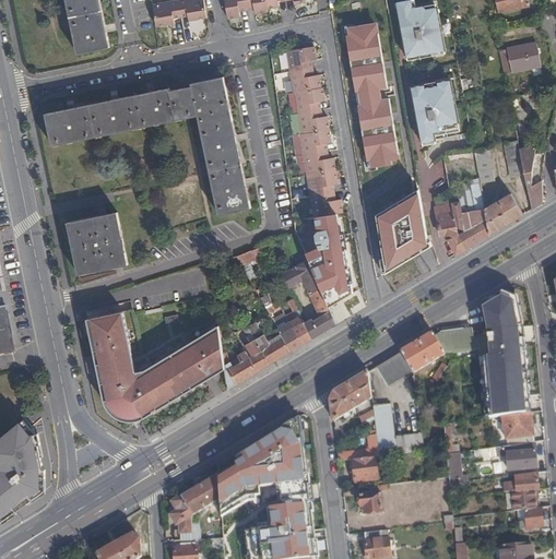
[(66,0),(77,54),(97,49),(109,46),(99,0),(66,0)]
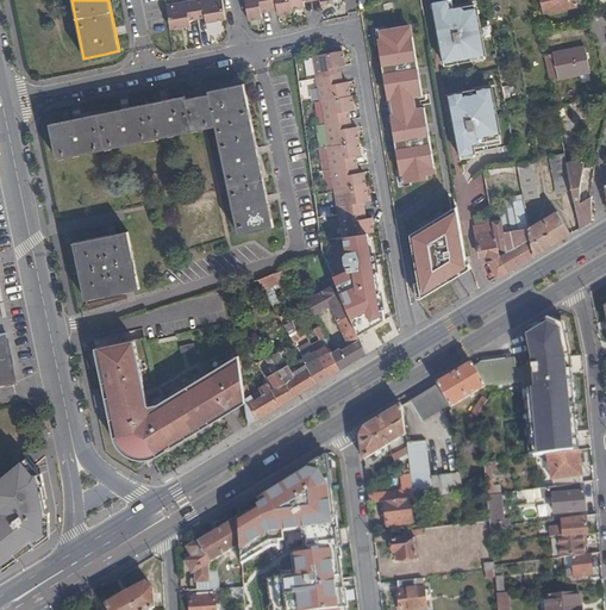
[(187,19),(195,18),(193,0),(164,6),(169,29),(188,24),(187,19)]
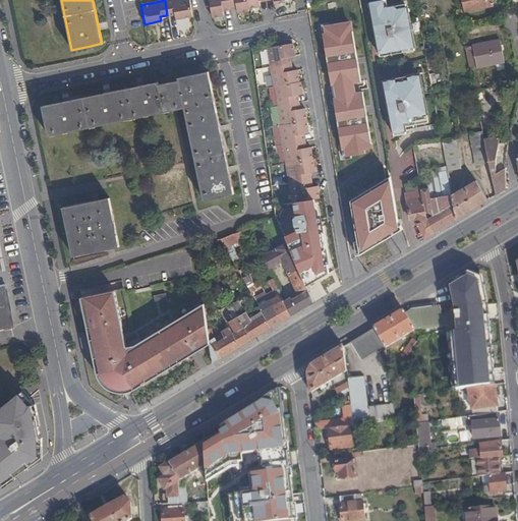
[(167,0),(165,0),(167,15),(175,13),(176,18),(192,15),(189,0),(167,0)]
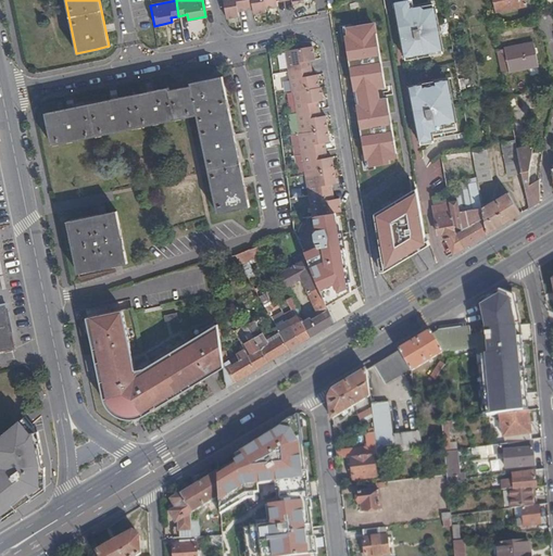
[(222,0),(226,17),(238,15),(237,10),(236,5),(244,3),(243,0),(222,0)]
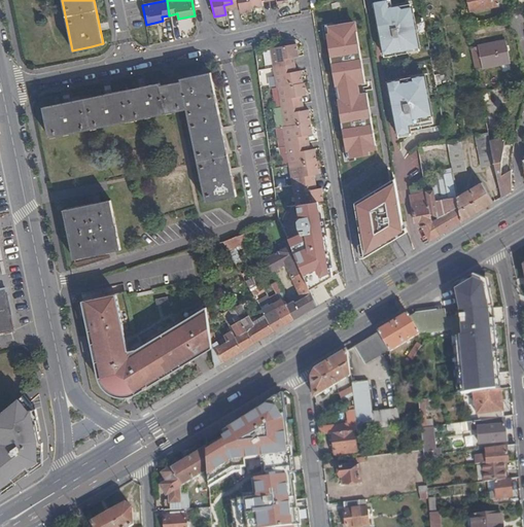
[(239,11),(250,9),(250,6),(248,0),(231,0),(232,3),(238,2),(238,6),(239,11)]
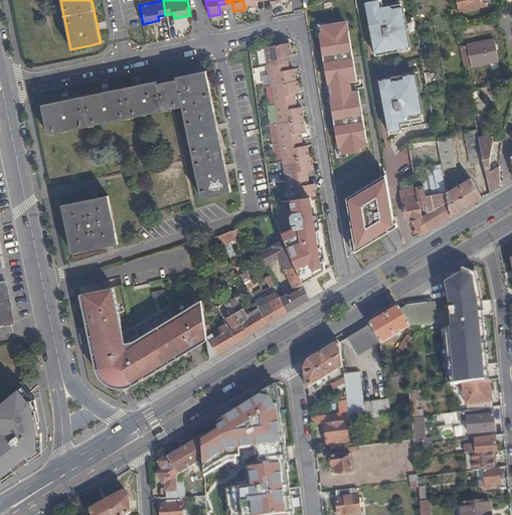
[(373,51),(407,45),(400,6),(391,8),(390,4),(377,6),(376,0),(372,0),(364,1),(369,28),(374,30),(371,37),(373,51)]
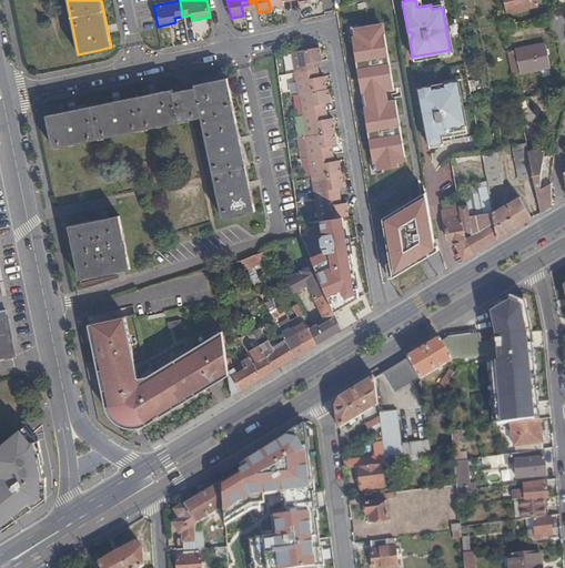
[(503,0),(506,12),(535,7),(533,0),(503,0)]
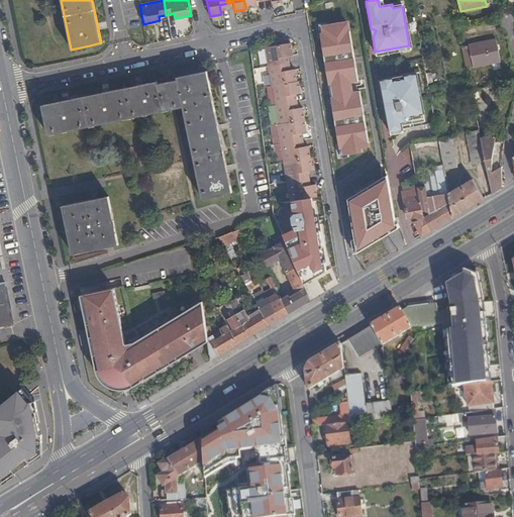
[(338,23),(321,26),(322,33),(319,33),(337,147),(340,147),(342,156),(361,152),(361,147),(368,146),(358,91),(349,92),(348,82),(355,80),(346,26),(339,27),(338,23)]
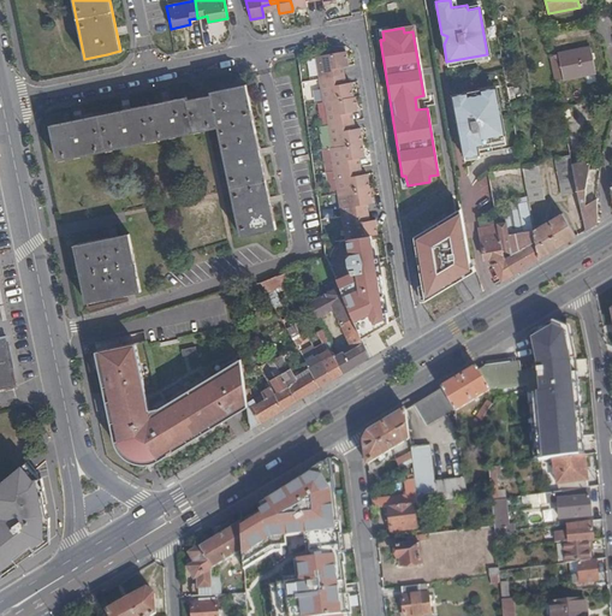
[(588,48),(547,55),(552,81),(594,72),(588,48)]
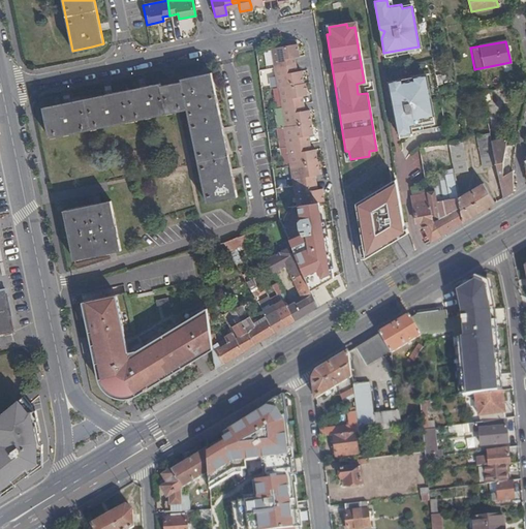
[(269,49),(272,69),(288,66),(287,59),(291,58),(297,58),(294,44),(269,49)]
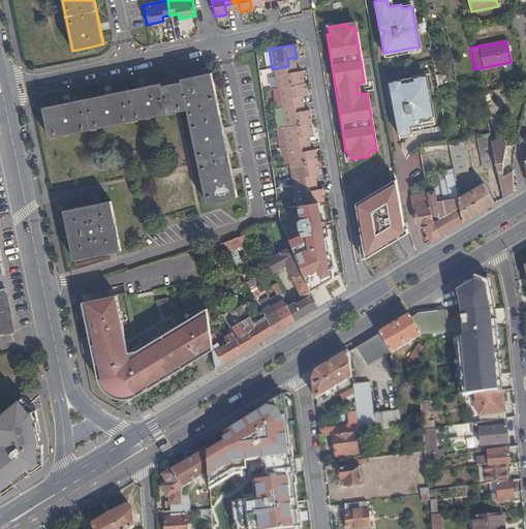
[(288,66),(272,69),(275,88),(277,88),(301,84),(299,71),(294,72),(289,72),(288,66)]
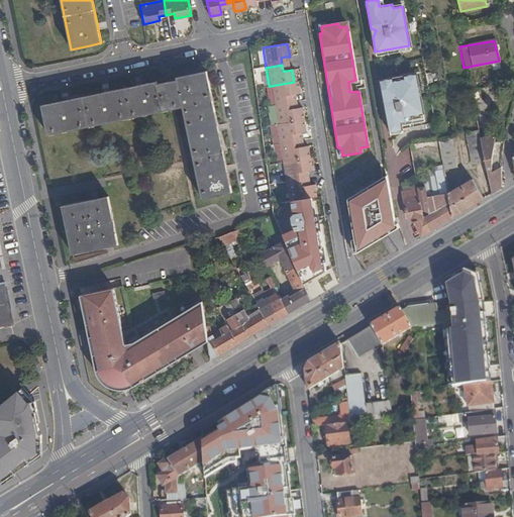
[(266,79),(266,75),(263,75),(263,69),(253,69),(253,80),(266,79)]
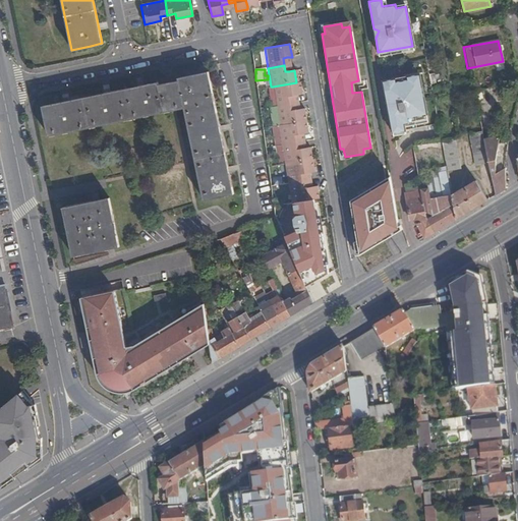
[(156,81),(109,92),(109,93),(68,102),(72,130),(182,107),(202,200),(231,194),(205,71),(176,77),(176,81),(157,85),(156,81)]
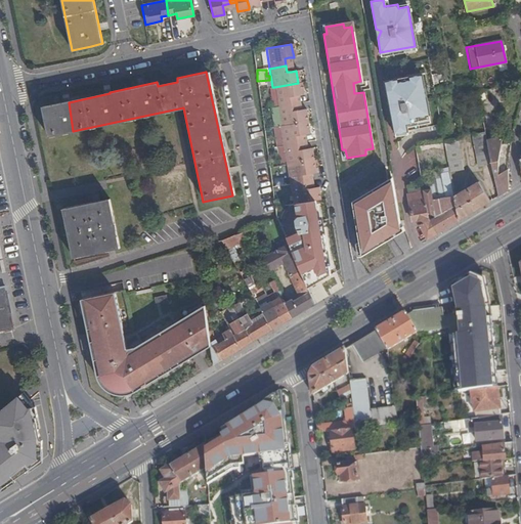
[(428,119),(420,75),(408,77),(408,80),(397,82),(396,79),(385,81),(394,132),(406,130),(404,123),(428,119)]
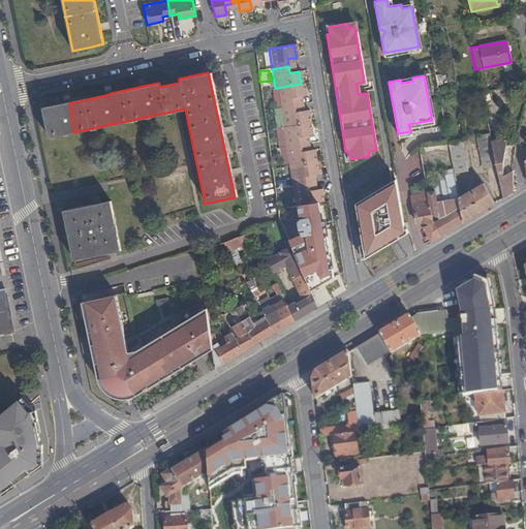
[(304,96),(302,84),(301,84),(277,88),(280,107),(297,104),(296,97),(299,97),(304,96)]
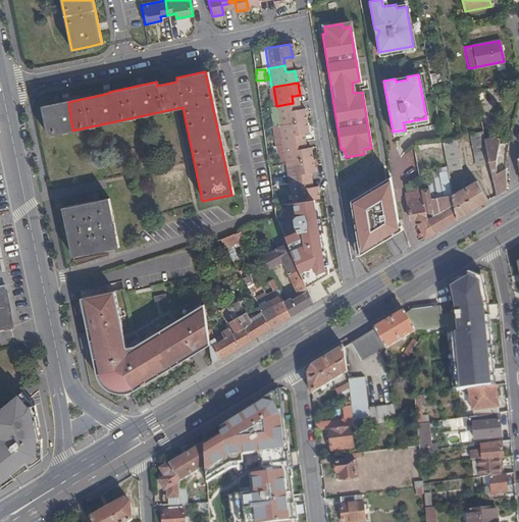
[(109,93),(109,92),(68,100),(40,106),(46,137),(72,131),(68,102),(109,93)]
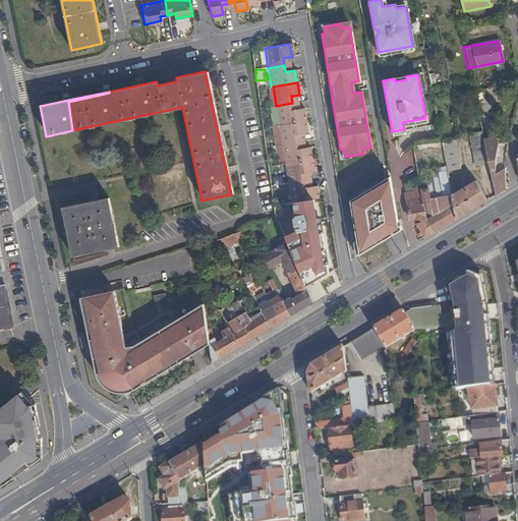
[(276,106),(279,125),(303,121),(304,121),(302,108),(297,109),(293,110),(292,103),(276,106)]
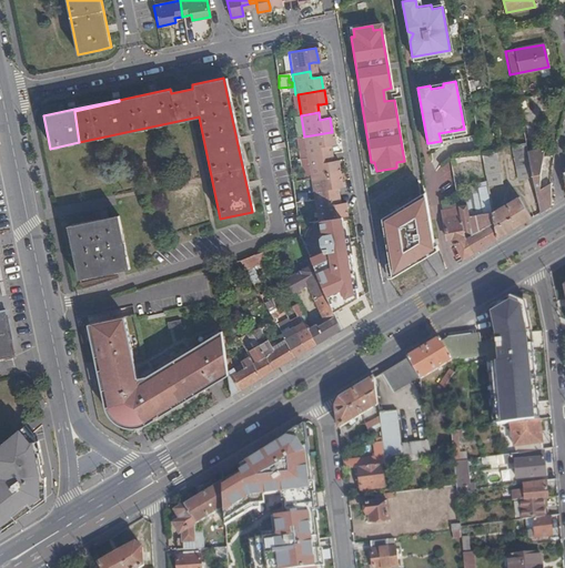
[(302,137),(305,158),(325,154),(324,146),(329,145),(333,145),(331,132),(304,137),(302,137)]
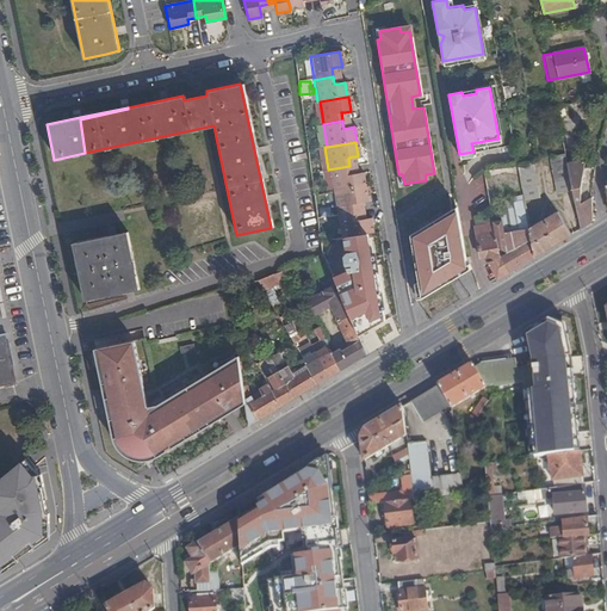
[(563,211),(574,209),(565,167),(562,153),(547,156),(555,193),(558,193),(563,211)]
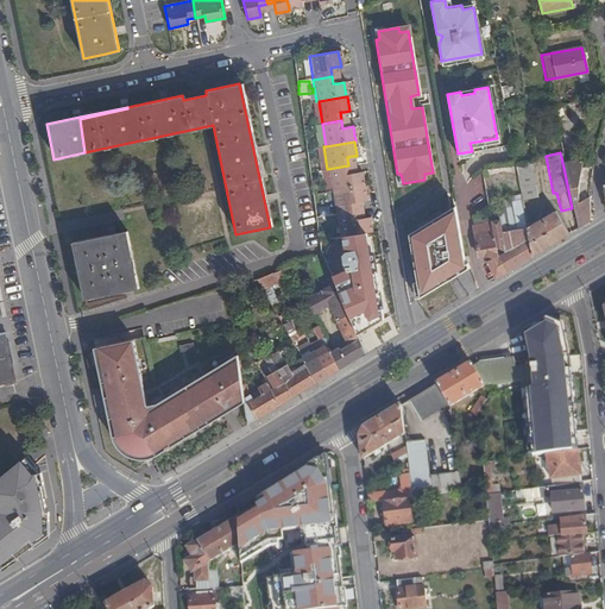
[(528,159),(512,162),(514,165),(520,200),(535,196),(528,159)]
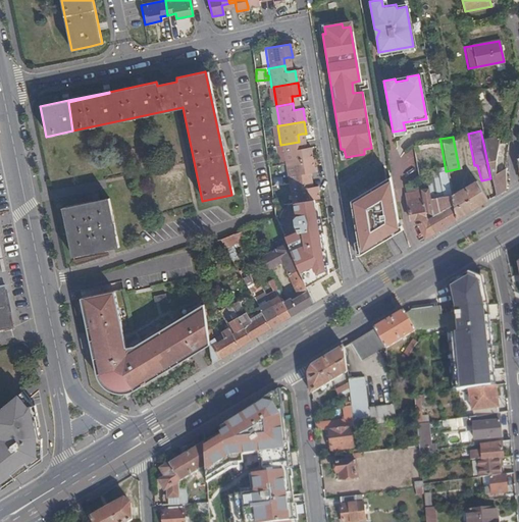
[(490,178),(494,196),(504,190),(504,169),(501,159),(504,159),(507,145),(499,146),(492,147),(491,141),(483,143),(490,178)]
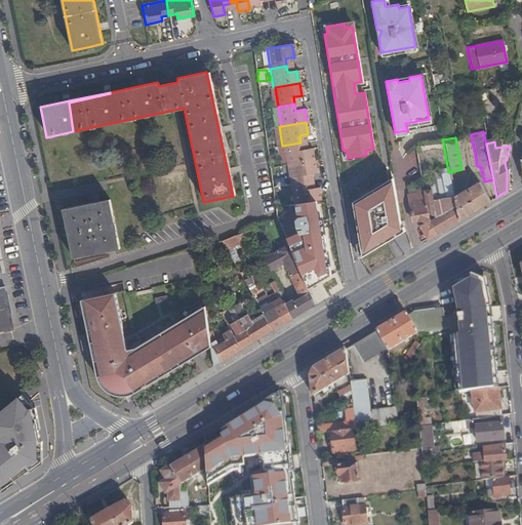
[(285,165),(313,161),(311,148),(306,149),(302,150),(300,143),(282,146),(285,165)]
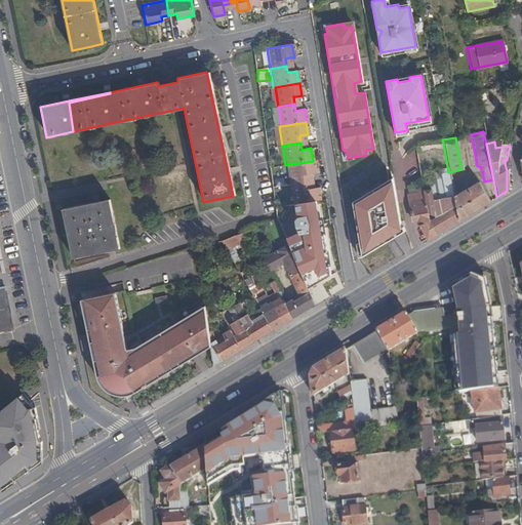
[(288,185),(307,182),(306,174),(310,173),(315,173),(313,161),(285,165),(285,168),(288,185)]
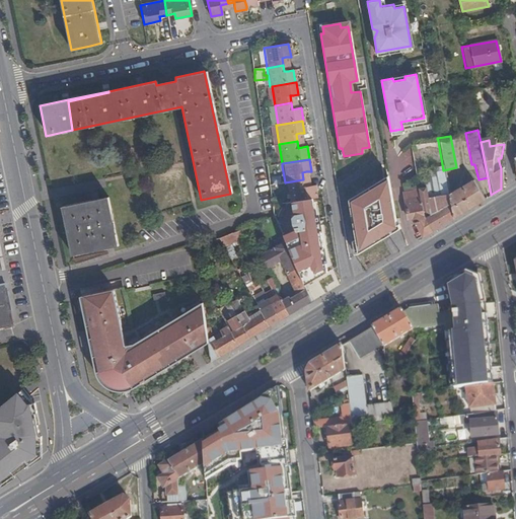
[(421,213),(430,230),(452,218),(448,194),(447,194),(443,172),(435,173),(435,178),(423,180),(424,188),(417,189),(421,213)]
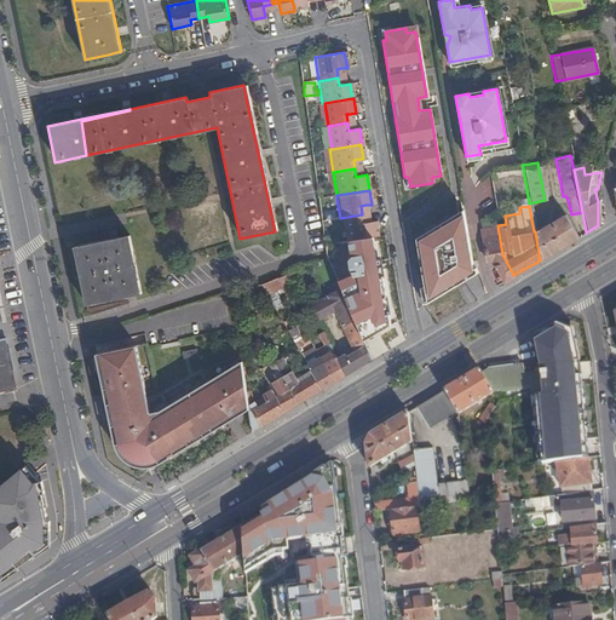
[(461,210),(414,237),(425,302),(475,271),(473,268),(471,267),(461,210)]
